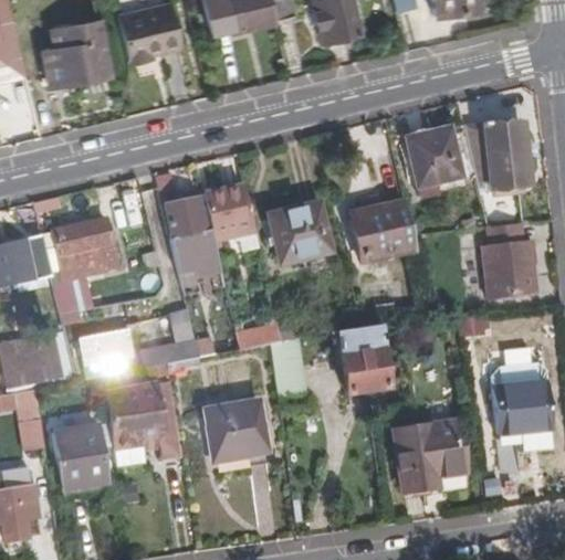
[(0,0),(0,77),(25,72),(8,0),(0,0)]
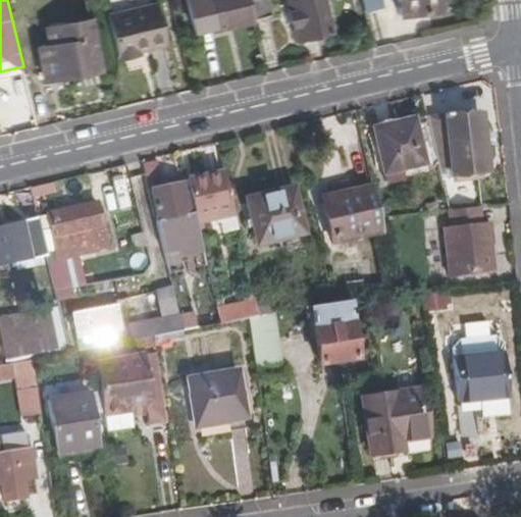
[(142,47),(169,41),(159,0),(150,0),(108,10),(119,55),(142,50),(142,47)]
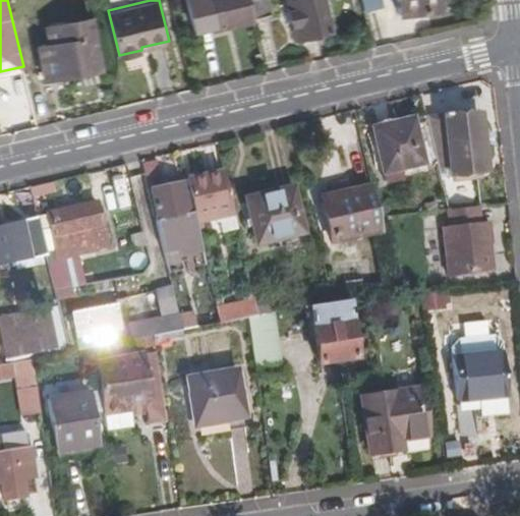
[(251,17),(246,0),(187,0),(195,32),(251,17)]
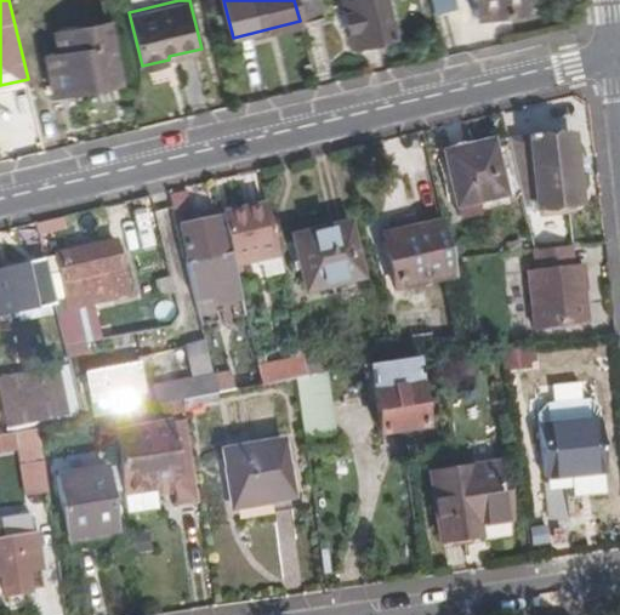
[(294,0),(300,21),(324,16),(319,0),(294,0)]
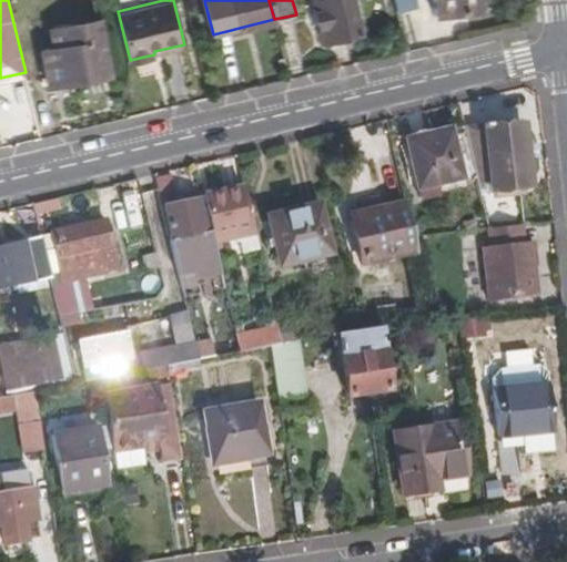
[(315,9),(311,10),(315,24),(319,23),(320,28),(333,24),(335,36),(357,31),(348,0),(313,0),(315,9)]
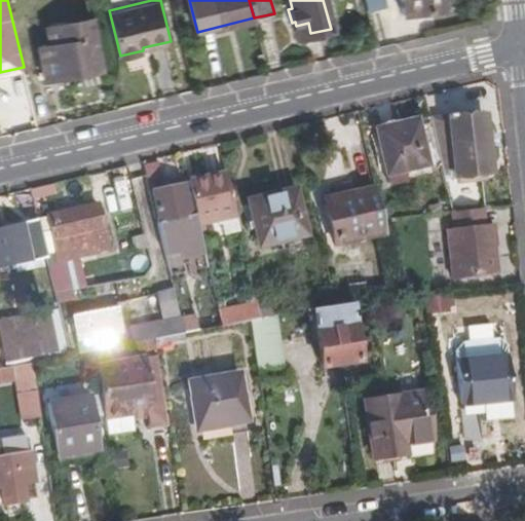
[(400,0),(401,12),(442,8),(441,0),(400,0)]
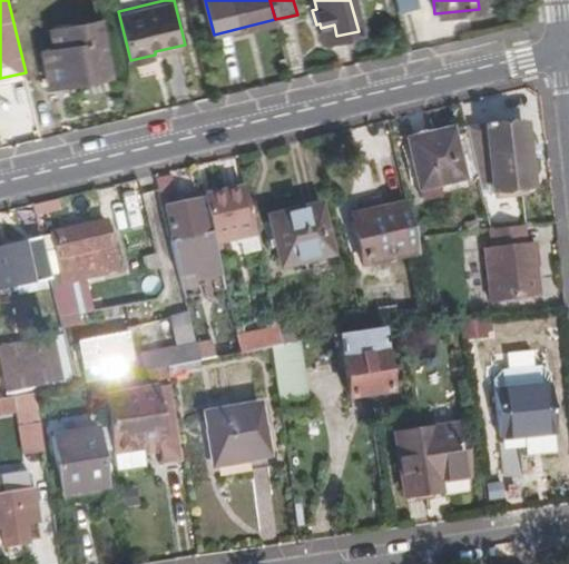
[(49,85),(109,72),(98,20),(51,30),(55,49),(42,51),(49,85)]
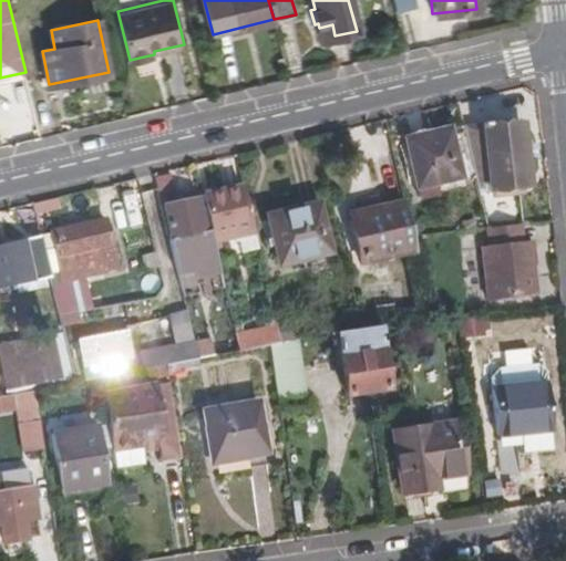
[(518,123),(463,130),(475,179),(487,178),(489,190),(517,188),(525,187),(518,123)]
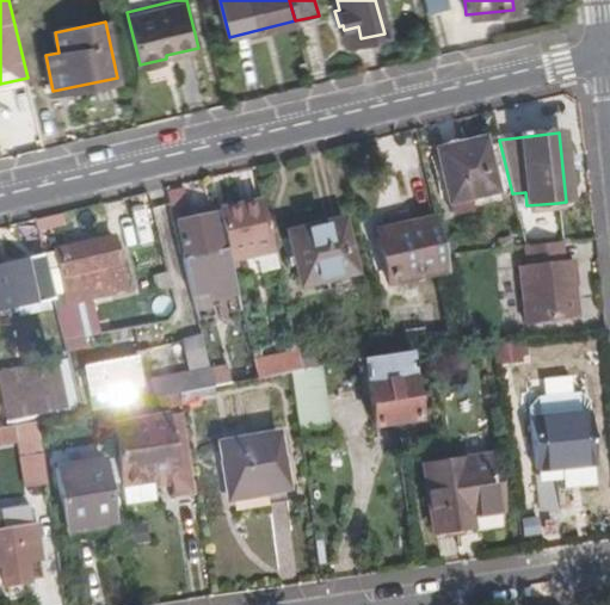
[(435,146),(450,214),(469,209),(467,195),(492,187),(480,135),(435,146)]
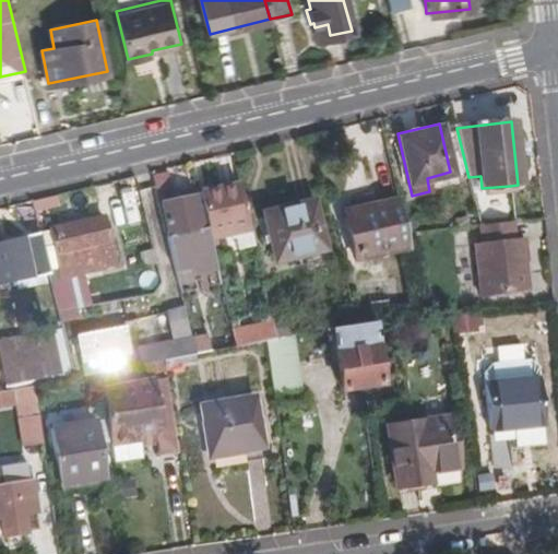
[(206,224),(208,232),(227,228),(229,235),(251,232),(239,183),(205,190),(206,198),(201,199),(206,224)]
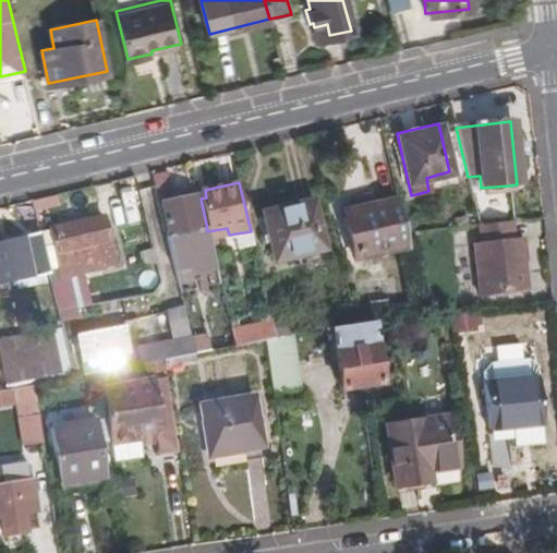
[(509,185),(481,188),(482,194),(510,191),(509,185)]
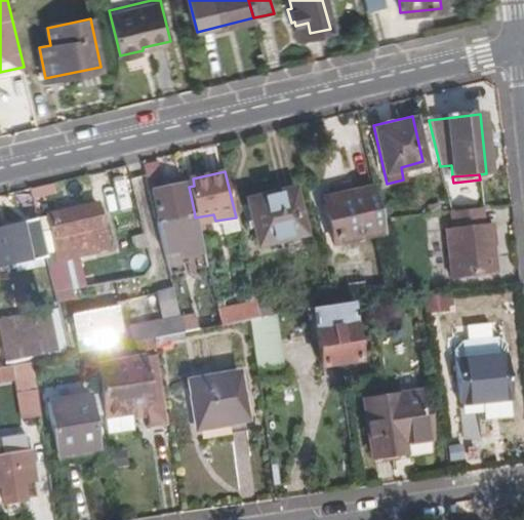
[(158,218),(157,220),(164,249),(178,246),(180,254),(202,249),(195,217),(194,210),(189,211),(182,184),(152,190),(158,218)]
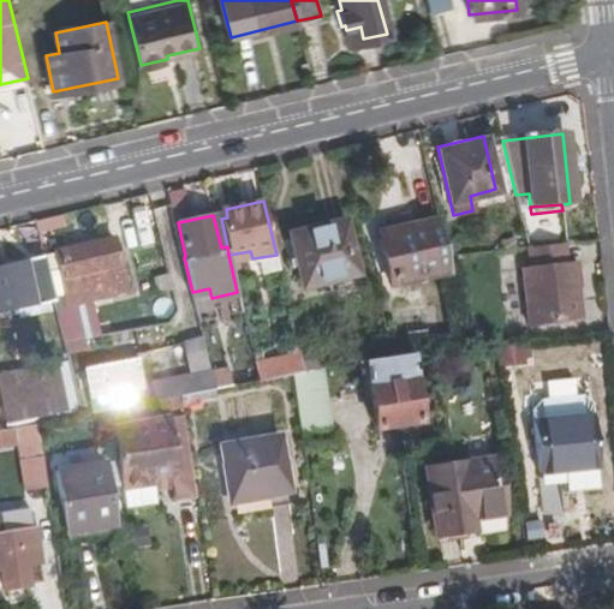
[(291,230),(304,285),(358,273),(345,218),(291,230)]
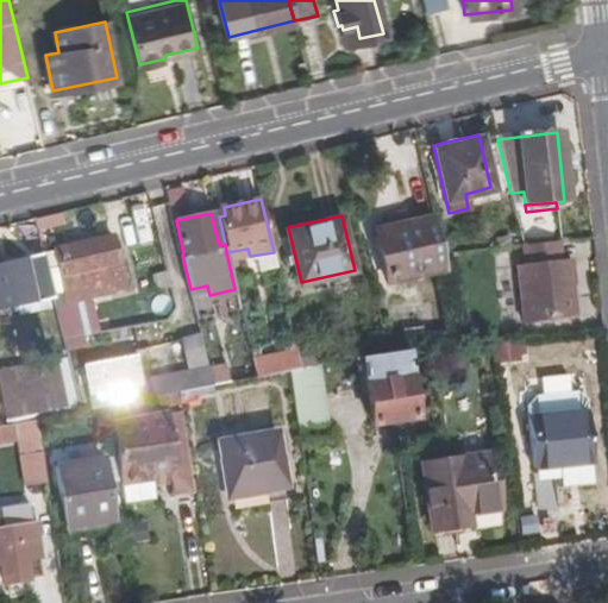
[(415,236),(378,246),(389,283),(446,268),(443,251),(433,215),(411,221),(415,236)]
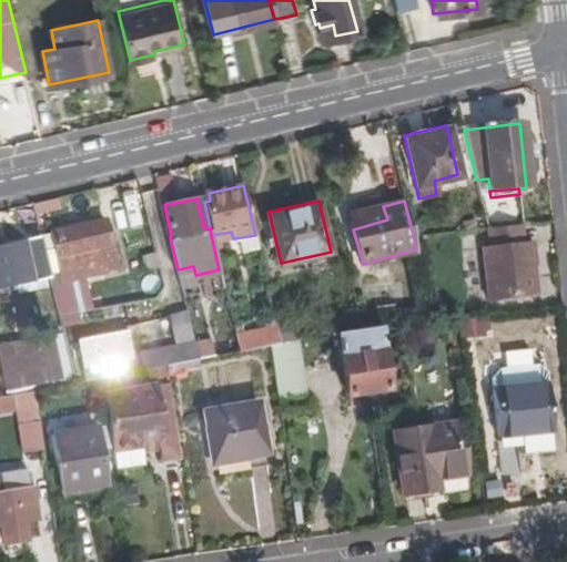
[(350,215),(353,230),(387,220),(383,206),(350,215)]
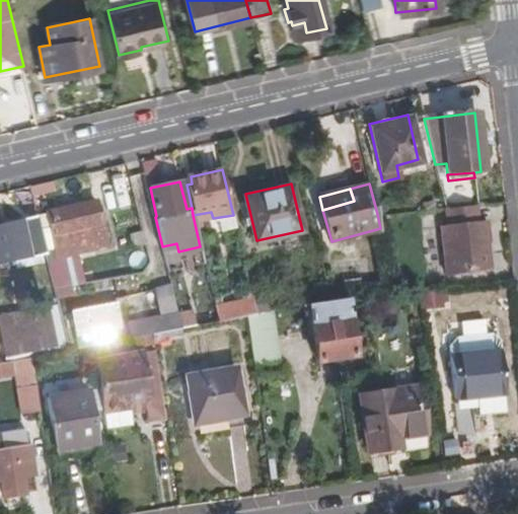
[(94,201),(47,212),(56,250),(77,246),(76,239),(102,233),(94,201)]
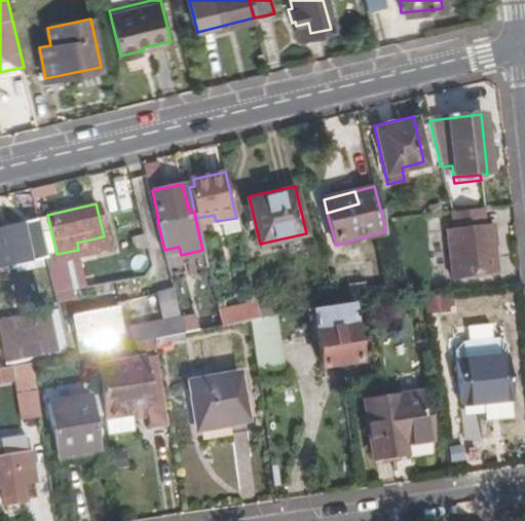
[(21,211),(23,221),(38,217),(36,207),(21,211)]
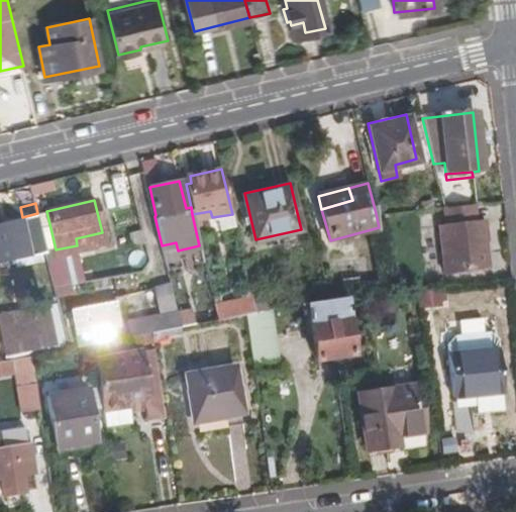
[(443,207),(441,207),(442,222),(436,223),(440,273),(485,268),(483,240),(485,240),(483,218),(473,218),(472,203),(443,207)]
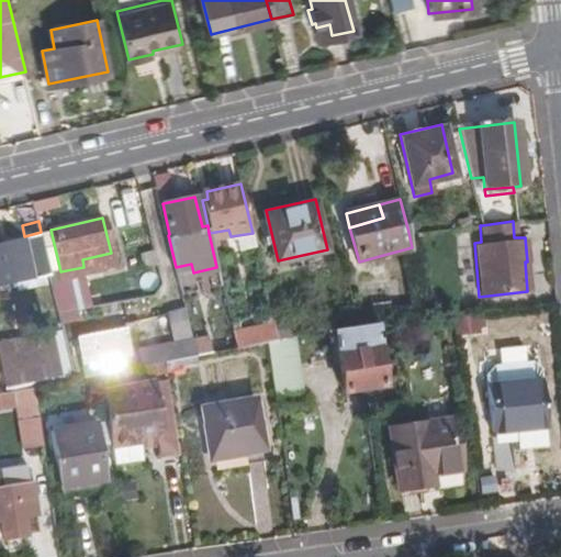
[(51,274),(41,232),(24,236),(23,236),(33,278),(51,274)]
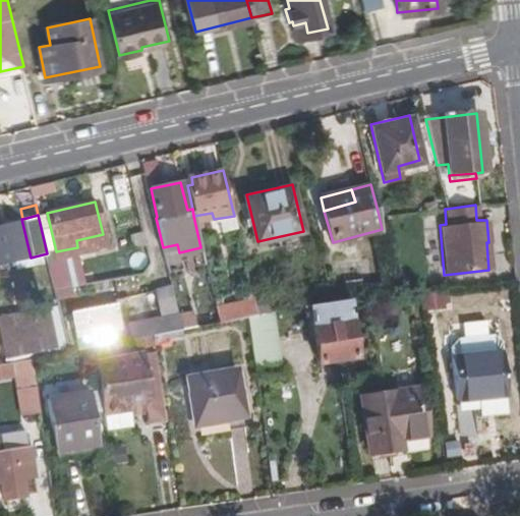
[(0,264),(31,258),(21,219),(0,223),(0,264)]
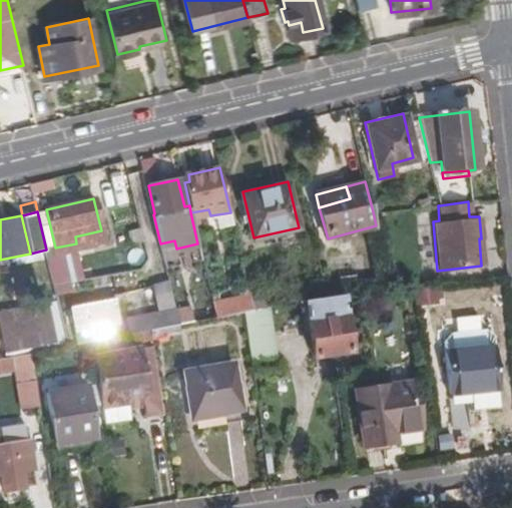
[(75,248),(53,255),(57,271),(79,266),(75,248)]
